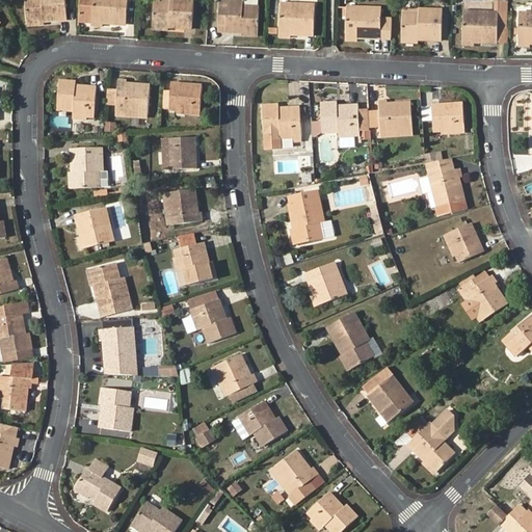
[(28,23),(44,22),(67,20),(64,0),(24,0),(27,24),(28,23)]
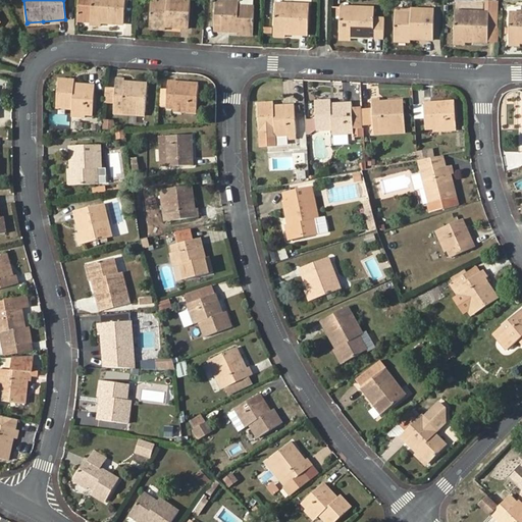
[(77,0),(76,21),(90,22),(91,22),(100,23),(101,19),(108,19),(108,23),(124,24),(125,0),(77,0)]
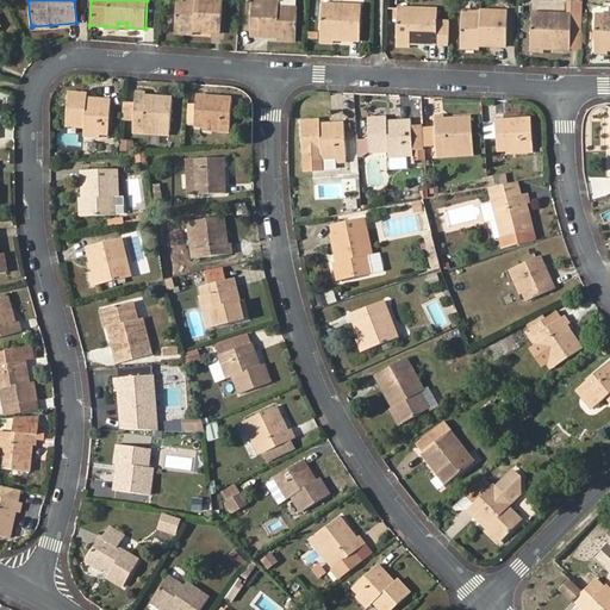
[(175,31),(193,32),(221,33),(222,0),(195,0),(195,2),(176,1),(175,31)]
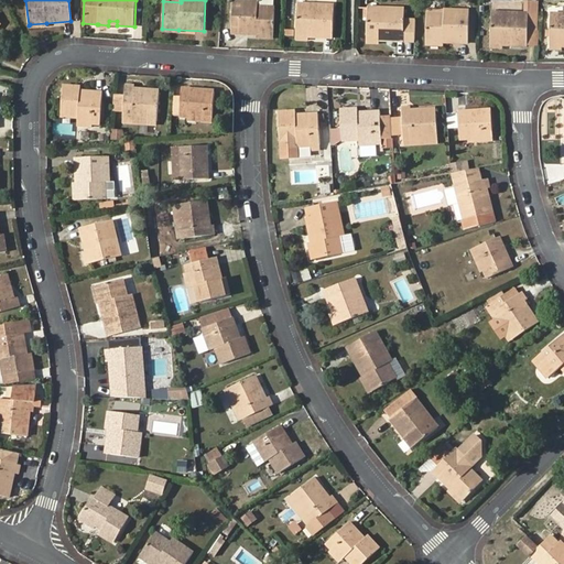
[(257,35),(273,36),(274,8),(258,7),(258,3),(232,2),(231,34),(257,35)]
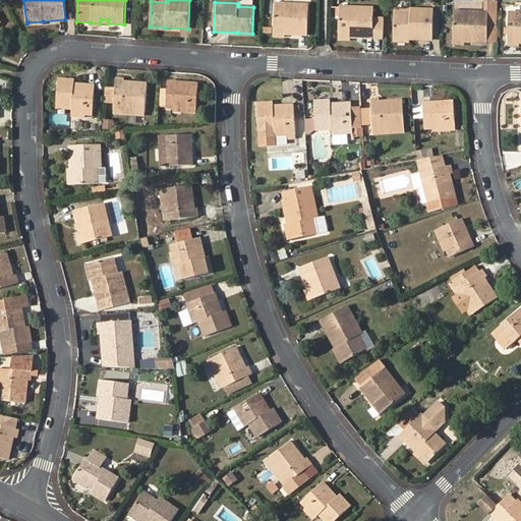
[(274,35),(284,35),(307,36),(308,6),(275,5),(274,35)]
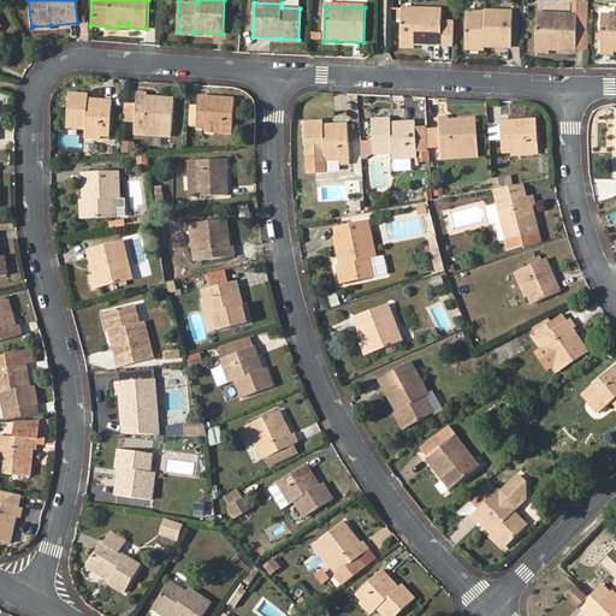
[(401,45),(414,45),(440,46),(452,46),(454,22),(440,21),(442,10),(402,9),(401,45)]
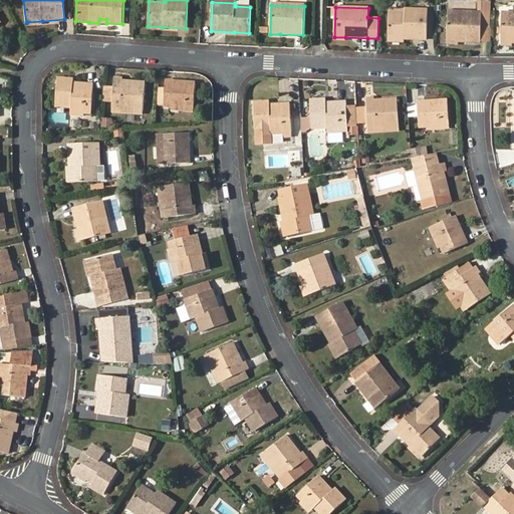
[(389,38),(405,39),(426,40),(427,10),(406,10),(405,14),(389,14),(388,38),(389,38)]
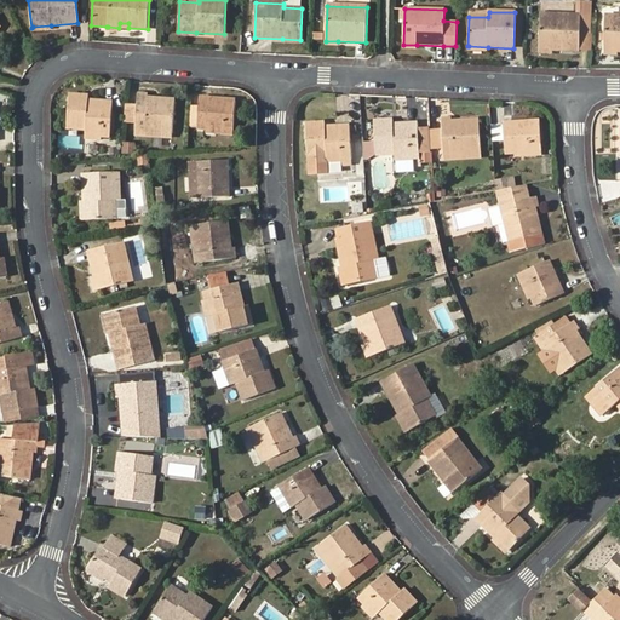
[(540,50),(554,50),(579,51),(580,16),(540,15),(539,50),(540,50)]
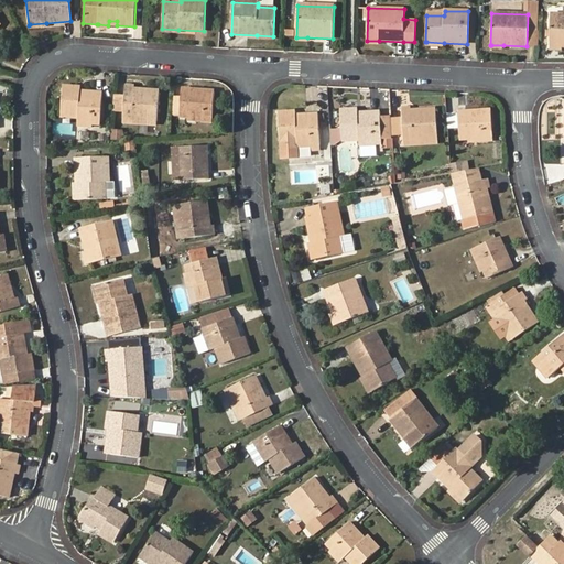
[(539,14),(528,14),(527,46),(539,46),(539,14)]
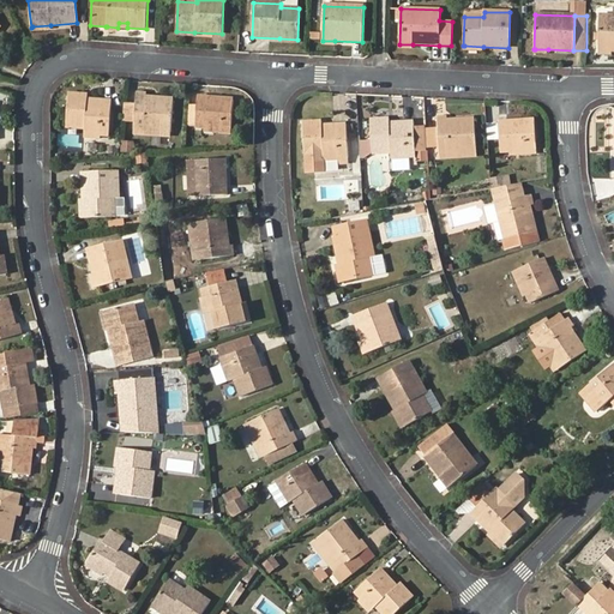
[(599,52),(612,52),(613,50),(613,16),(599,16),(599,52)]
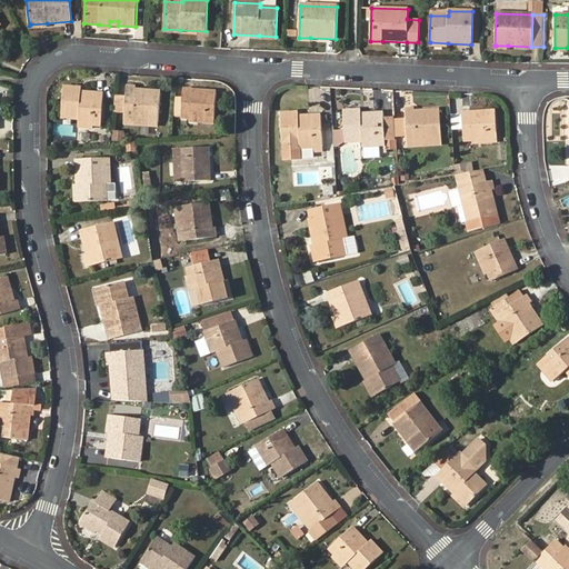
[(125,115),(159,117),(160,91),(136,89),(136,86),(126,86),(125,115)]
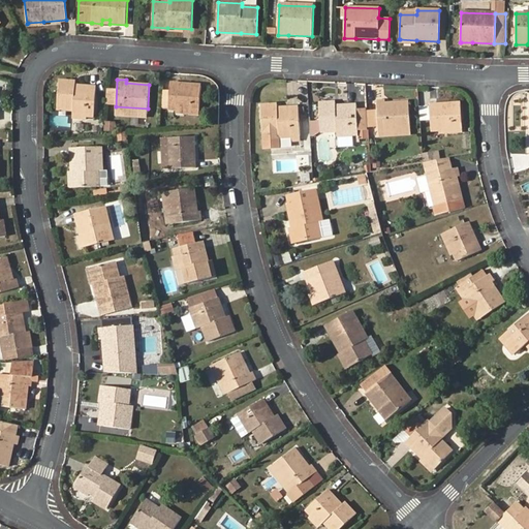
[(72,115),(83,115),(94,116),(95,90),(75,88),(75,84),(59,83),(57,107),(73,110),(72,115)]
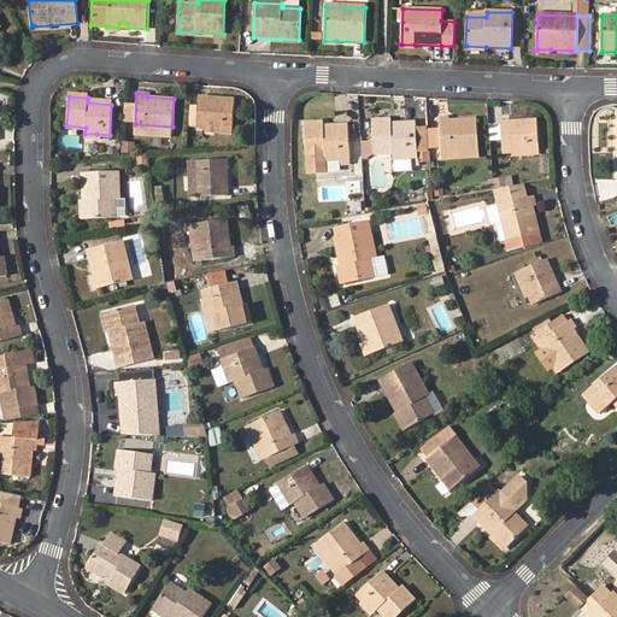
[(233,99),(199,97),(198,106),(197,128),(230,130),(233,99)]
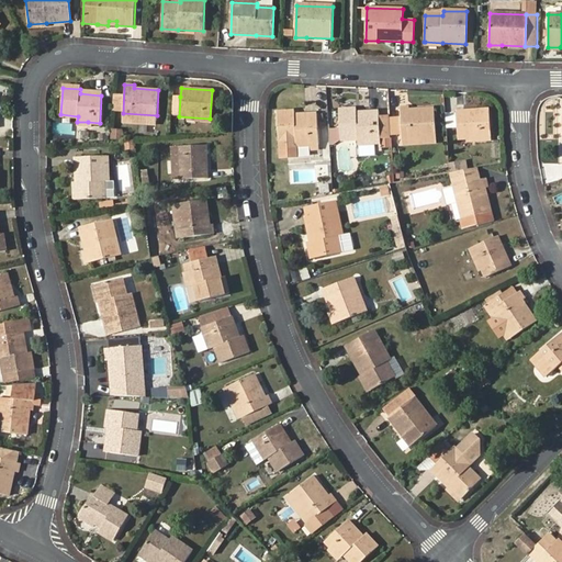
[(409,109),(400,109),(401,120),(402,139),(402,141),(436,138),(434,111),(411,112),(409,109)]
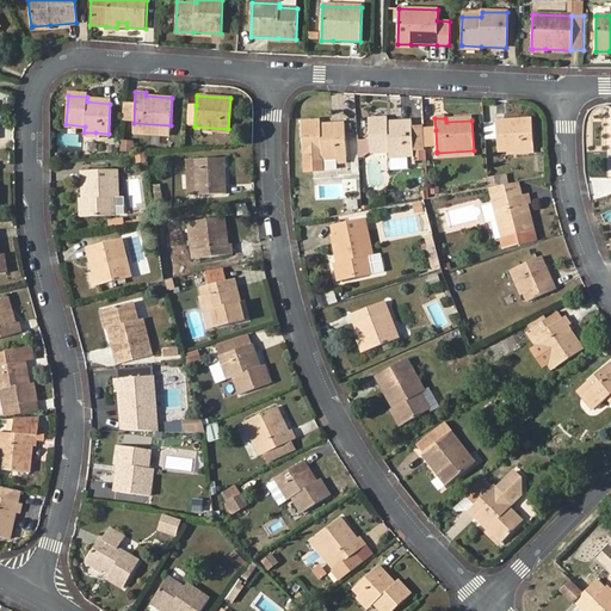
[(390,156),(401,155),(413,155),(412,128),(412,124),(388,125),(388,119),(369,121),(370,137),(362,139),(363,149),(370,148),(370,150),(388,150),(389,156),(390,156)]
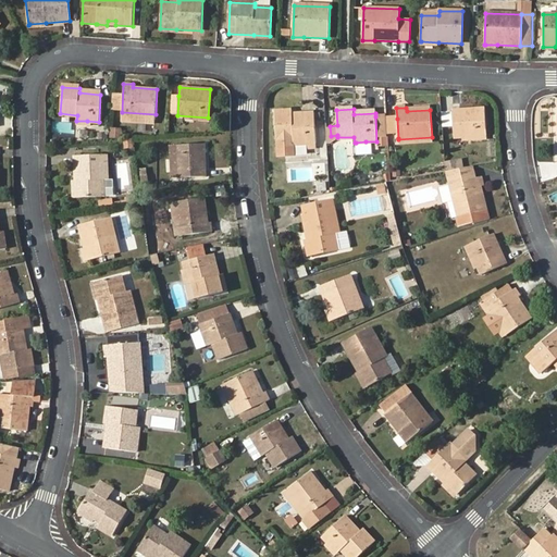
[(453,112),(454,138),(485,137),(484,109),(453,112)]
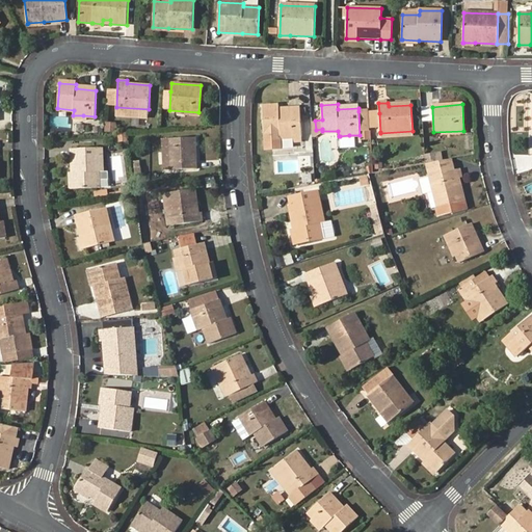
[(281,138),(290,138),(301,138),(299,110),(280,111),(278,107),(262,108),(264,134),(280,133),(281,138)]
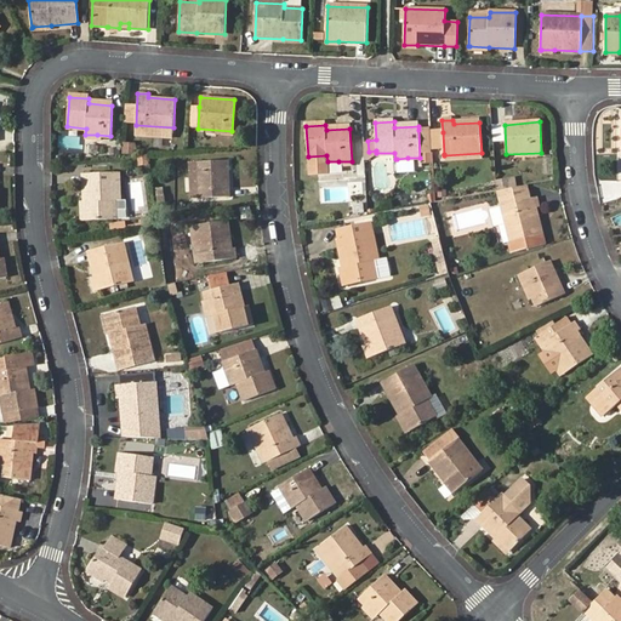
[(431,129),(419,130),(420,154),(432,153),(431,129)]
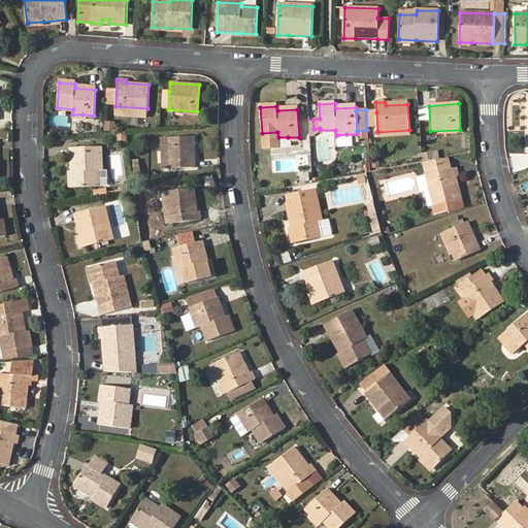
[(377,131),(376,112),(366,112),(367,130),(367,131),(377,131)]
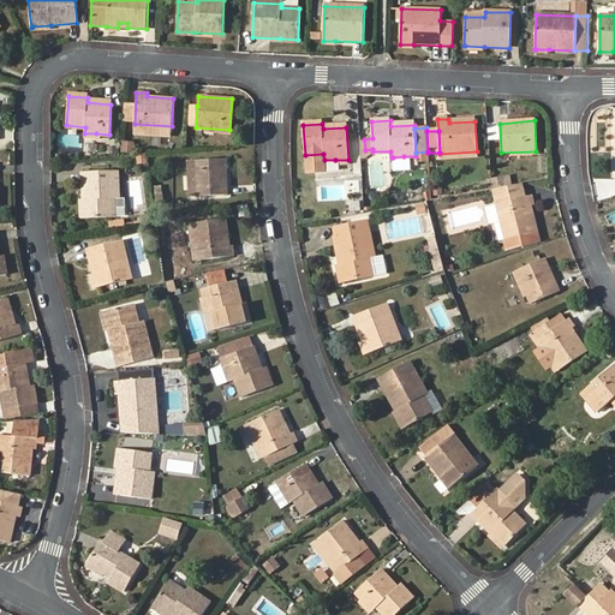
[(133,144),(123,143),(121,151),(132,153),(133,144)]
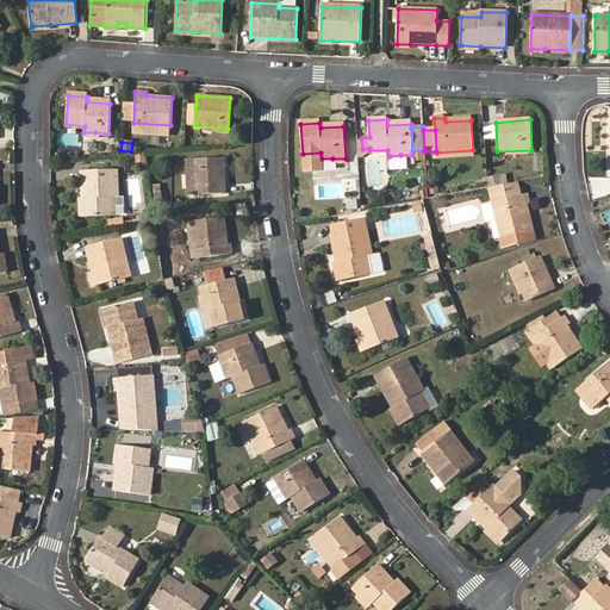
[(136,153),(136,165),(147,163),(147,151),(136,153)]
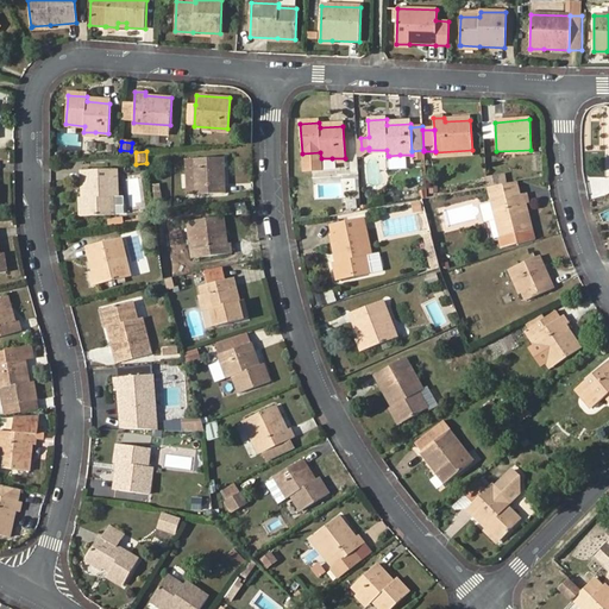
[(194,194),(224,193),(223,158),(193,159),(194,194)]
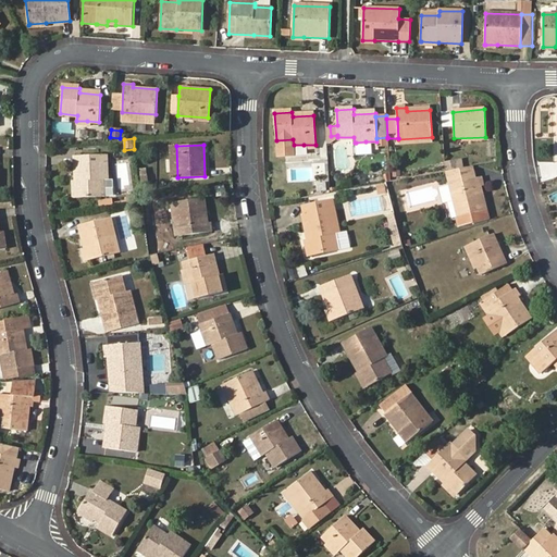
[(75,181),(76,197),(103,196),(103,178),(107,177),(106,156),(75,157),(75,181)]
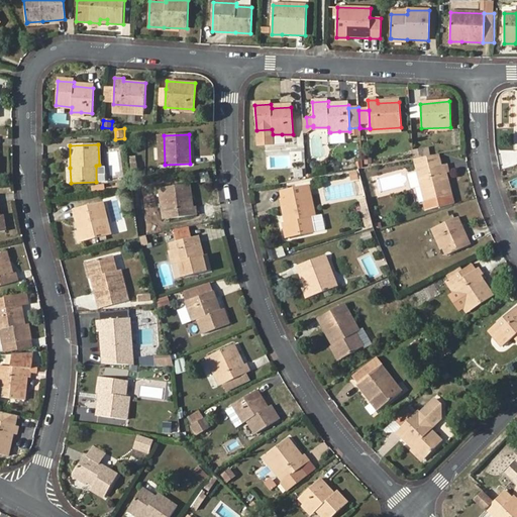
[(416,162),(419,172),(443,166),(440,156),(416,162)]
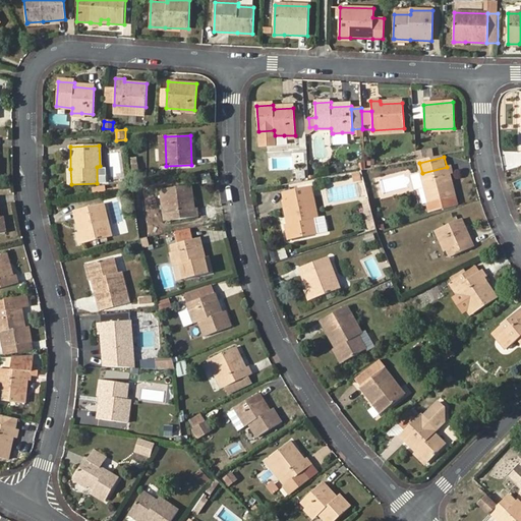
[(422,173),(429,204),(432,213),(456,206),(448,175),(452,175),(449,166),(447,167),(422,173)]
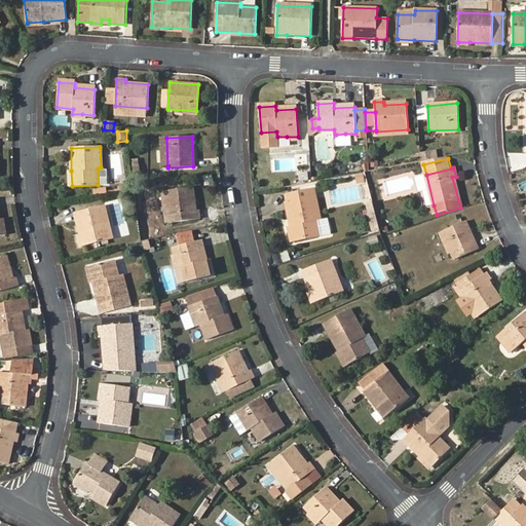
[(307,171),(299,173),(300,181),(309,180),(307,171)]
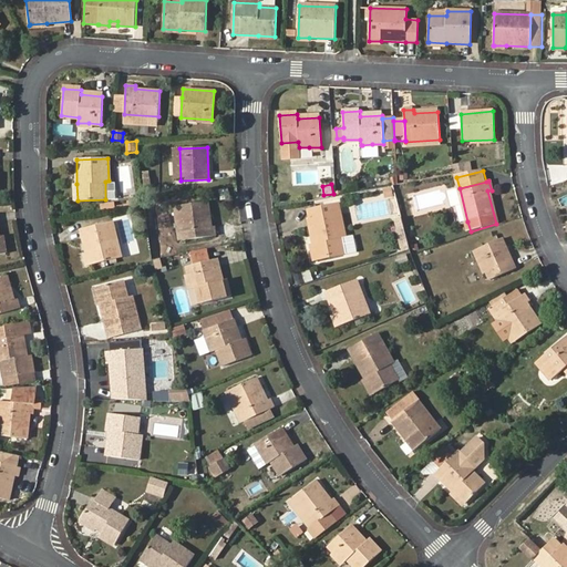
[(464,223),(467,222),(460,188),(455,189),(464,223)]
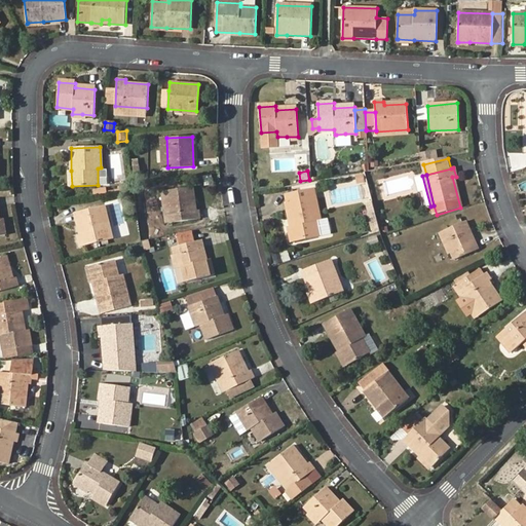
[(192,188),(166,192),(171,223),(199,219),(198,211),(196,211),(192,188)]
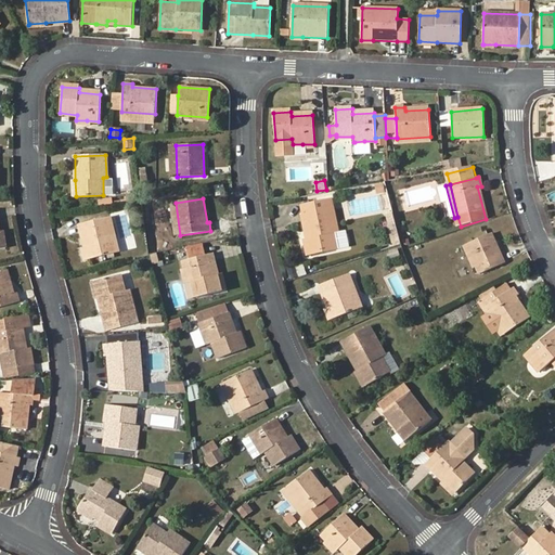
[(302,207),(305,216),(323,210),(321,204),(302,207)]
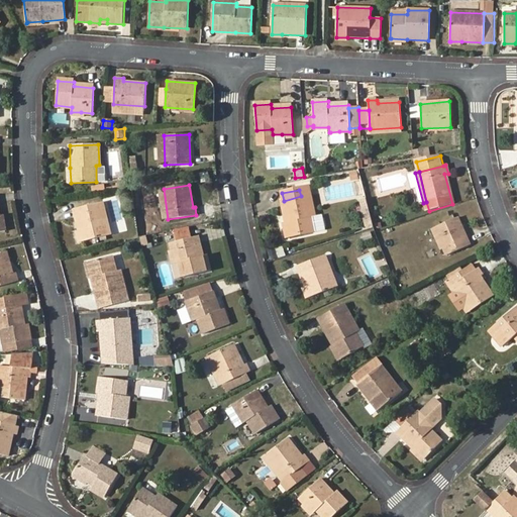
[(301,196),(284,201),(281,201),(287,223),(290,238),(314,232),(311,216),(315,215),(310,194),(301,196)]
